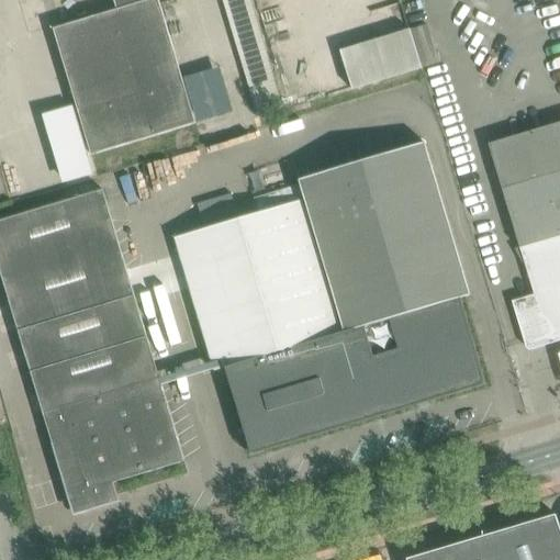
[(88,153),(192,122),(156,0),(138,0),(51,26),(88,153)]
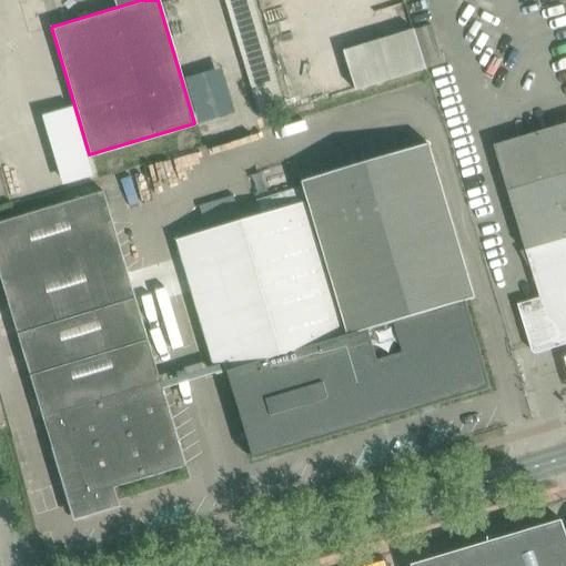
[(278,104),(254,0),(225,0),(251,111),(278,104)]
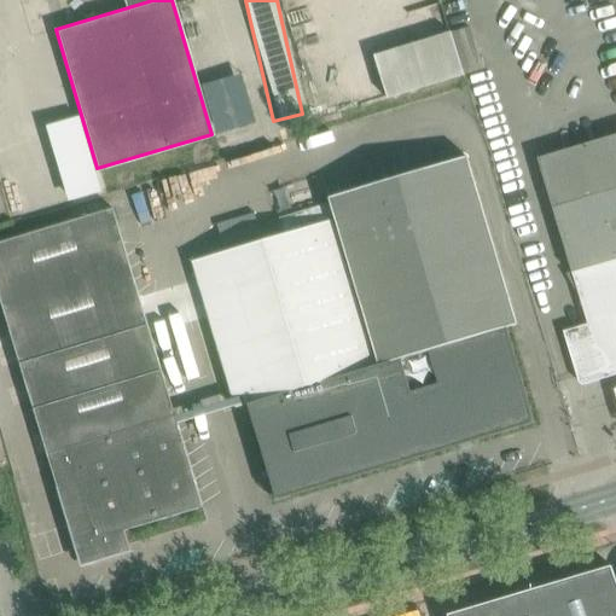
[(463,75),(448,30),(370,54),(384,99),(463,75)]
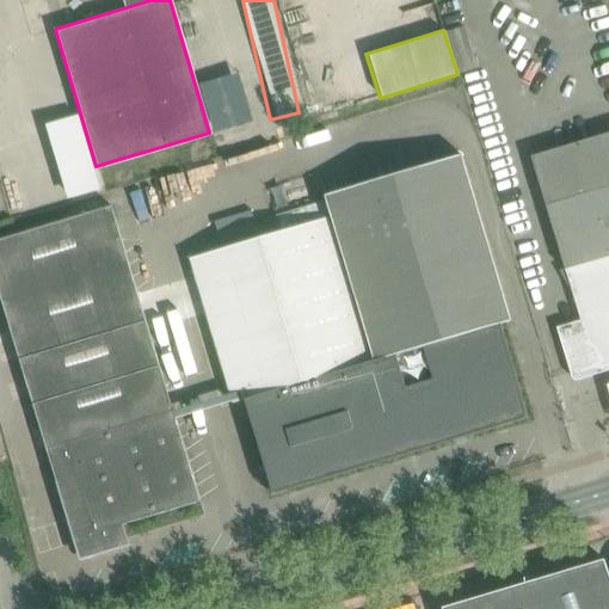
[(67,117),(40,125),(60,192),(88,184),(67,117)]
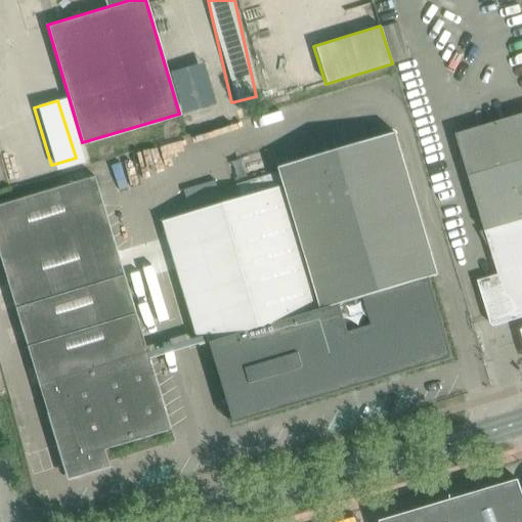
[(475,278),(488,321),(521,310),(521,111),(453,132),(495,272),(475,278)]
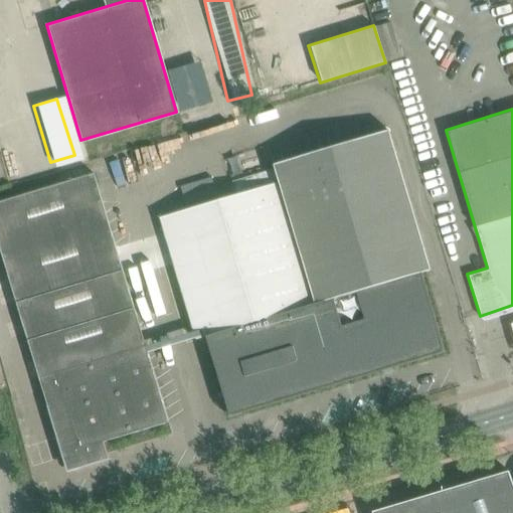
[(158,215),(189,319),(194,338),(205,335),(224,399),(222,399),(226,407),(233,411),(241,411),(242,410),(241,409),(253,405),(253,407),(268,403),(268,401),(279,398),(279,400),(293,396),(293,394),(303,391),(304,392),(318,388),(317,386),(328,383),(329,385),(343,381),(342,379),(353,376),(354,377),(368,373),(367,372),(378,368),(379,370),(393,366),(392,364),(403,361),(404,363),(418,359),(417,357),(429,354),(430,355),(431,355),(437,351),(441,344),(441,336),(440,335),(439,335),(419,271),(429,269),(422,249),(386,128),(273,162),(278,179),(158,215)]
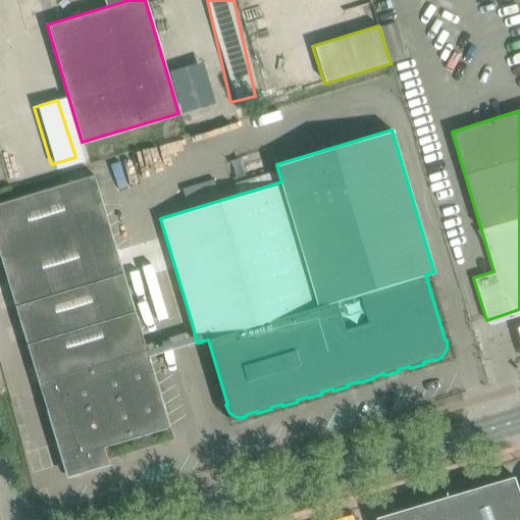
[(94,174),(5,201),(0,202),(0,256),(63,466),(75,473),(108,463),(103,447),(169,426),(94,174)]
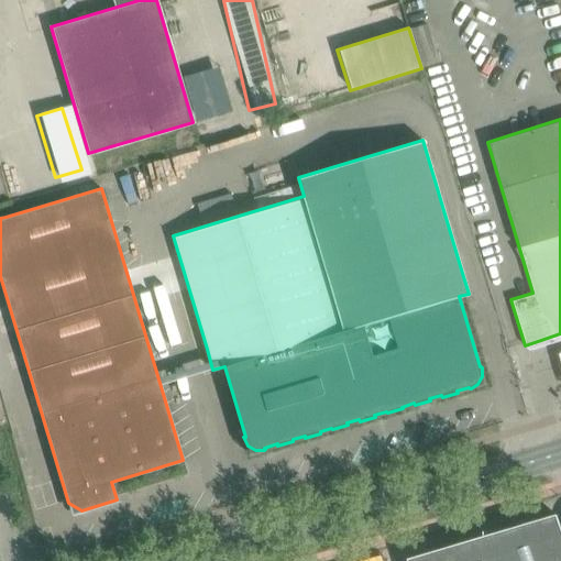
[(560,560),(560,537),(554,514),(405,558),(406,560),(560,560)]
